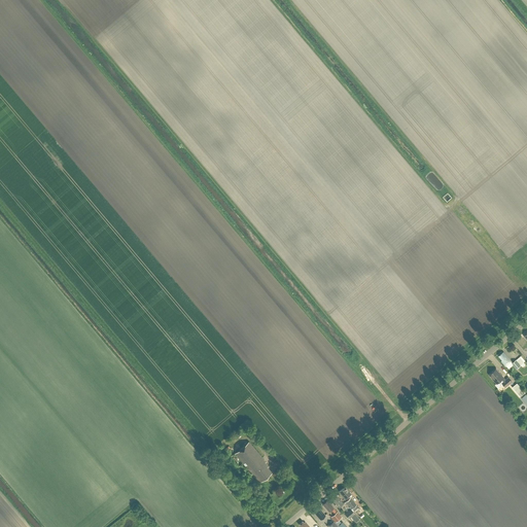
[(499,356),(503,360),(502,361),(506,365),(512,361),(505,353),(504,354),(503,352),(499,356)]
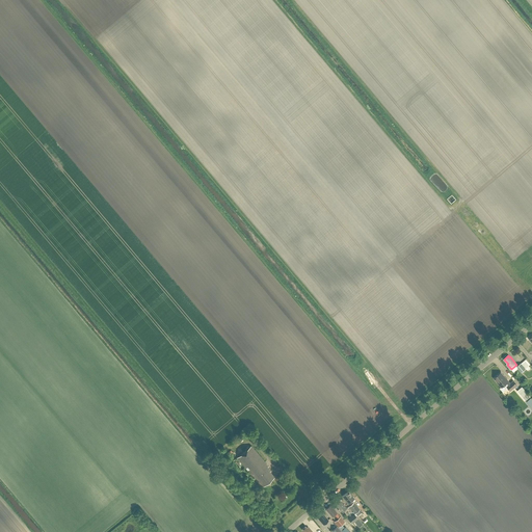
[(526,358),(521,363),(526,369),(527,370),(528,370),(531,368),(529,366),(530,364),(526,358)]
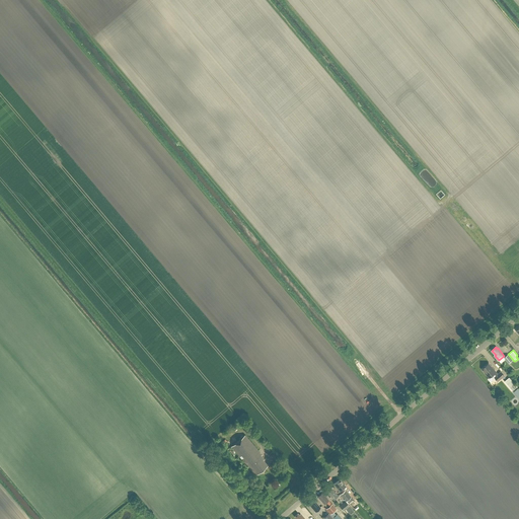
[(504,358),(509,363),(513,360),(508,354),(504,358)]
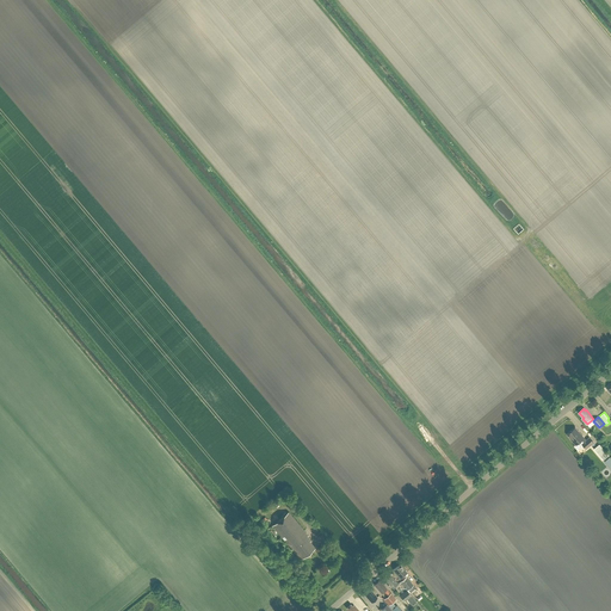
[(584,445),(587,449),(594,443),(590,438),(586,440),(585,438),(575,427),(568,434),(576,445),(575,446),(578,450),(584,445)]
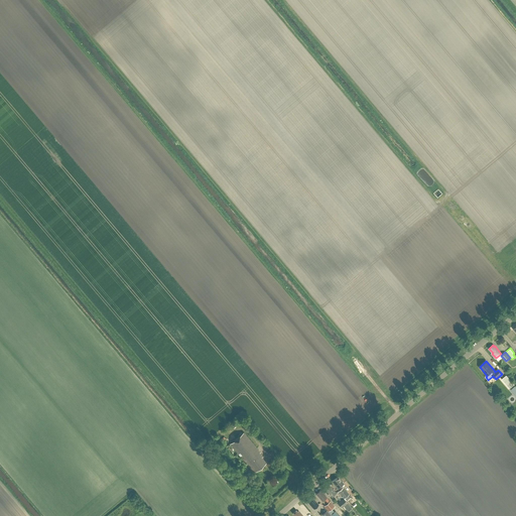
[(502,379),(508,386),(512,382),(506,376),(502,379)]
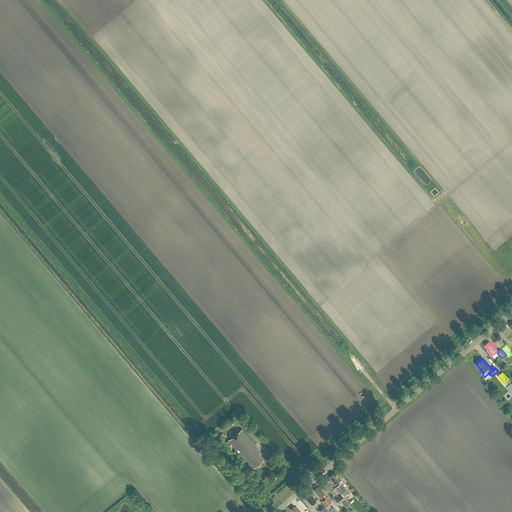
[(228,440),(251,468),(264,458),(259,453),(260,453),(257,449),(258,448),(242,429),(228,440)]
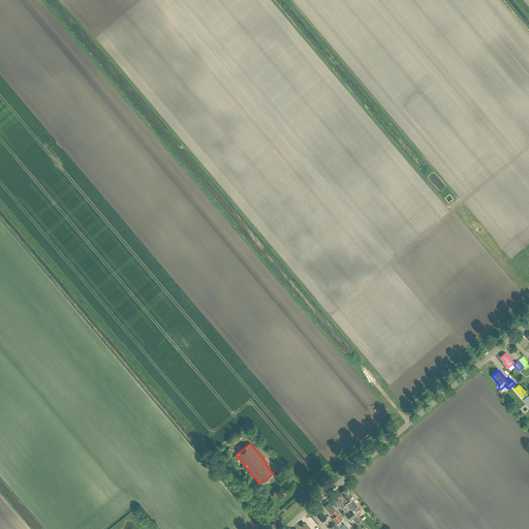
[(340,494),(346,500),(352,496),(346,489),(340,494)]
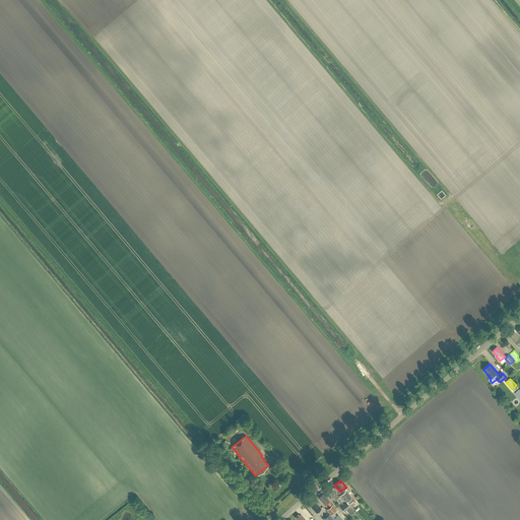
[(331,488),(326,492),(334,501),(338,497),(331,488)]
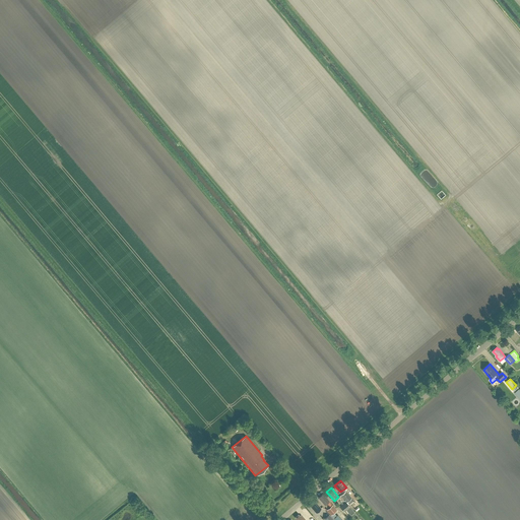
[(345,491),(340,495),(346,502),(351,498),(345,491)]
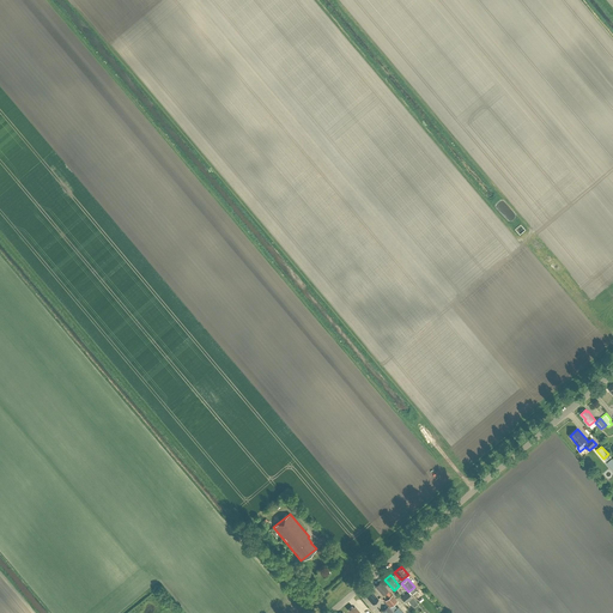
[(382,596),(384,594),(388,599),(384,601),(389,607),(390,606),(395,602),(396,601),(392,595),(392,596),(388,592),(381,582),(375,587),(382,596)]
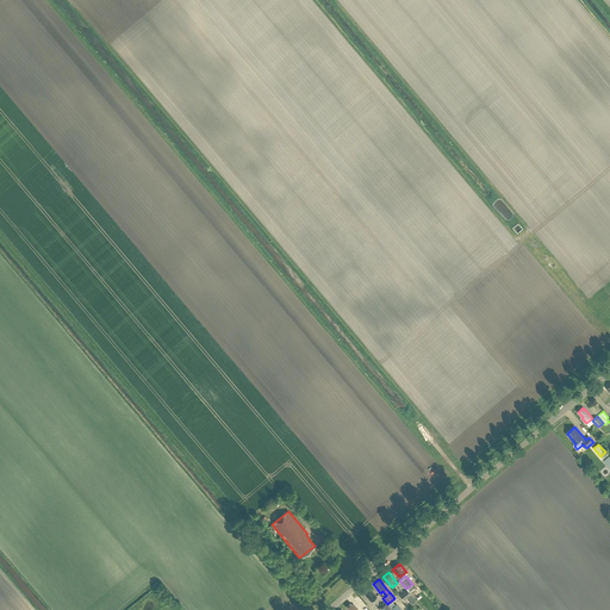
[(362,592),(371,602),(377,597),(368,587),(362,592)]
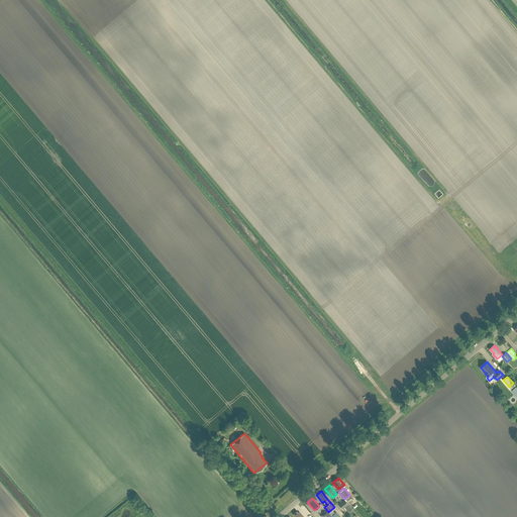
[(343,499),(337,504),(341,509),(343,507),(348,513),(352,509),(343,499)]
